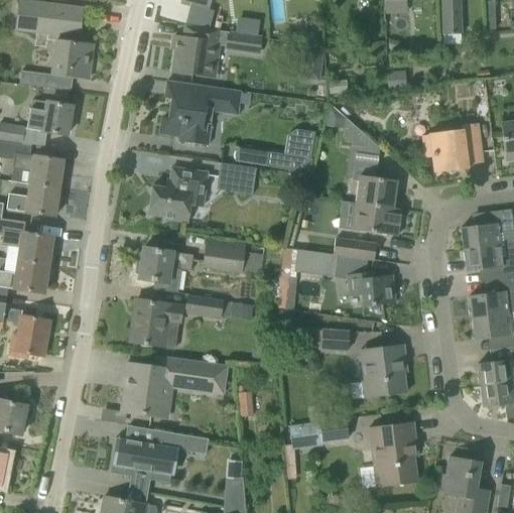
[(17,20),(16,29),(48,33),(58,34),(52,73),(50,73),(22,69),(20,82),(72,88),(74,77),(89,79),(94,42),(81,40),(85,8),(72,6),(20,0),(17,20)]
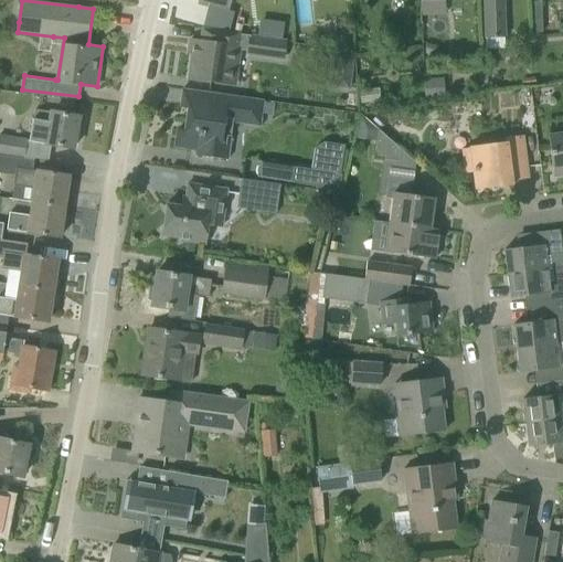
[(199,0),(199,1),(210,4),(230,10),(232,0),(199,0)]
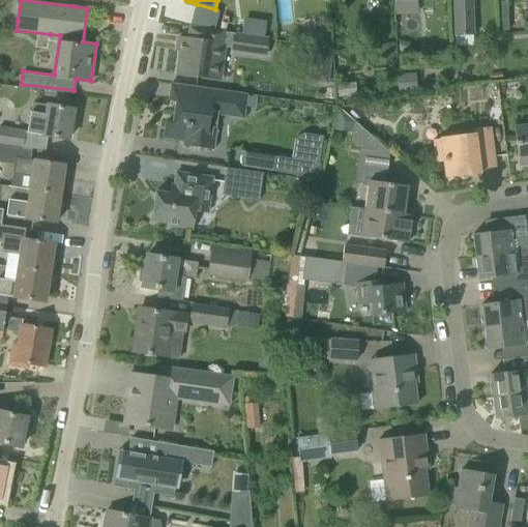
[(452,0),(456,33),(475,33),(473,0),(452,0)]
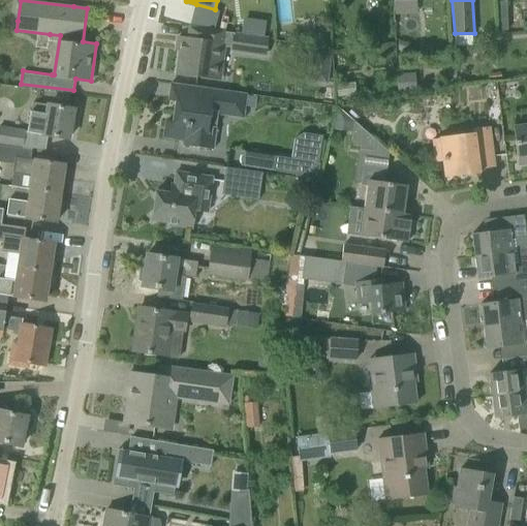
[(183,36),(178,71),(198,74),(222,78),(227,44),(233,45),(235,31),(212,28),(192,25),(191,25),(190,26),(189,37),(183,36)]
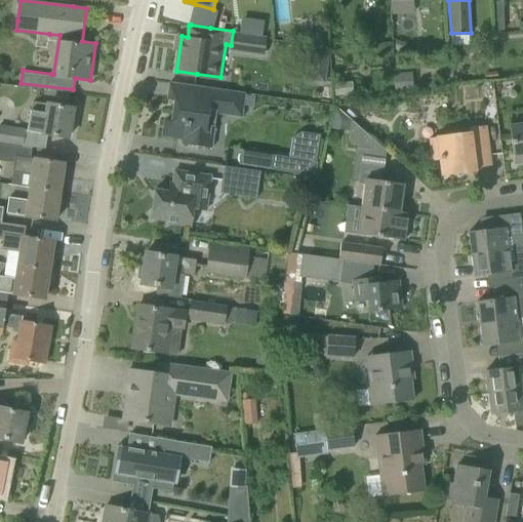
[(230,49),(265,54),(268,35),(233,31),(231,45),(230,49)]
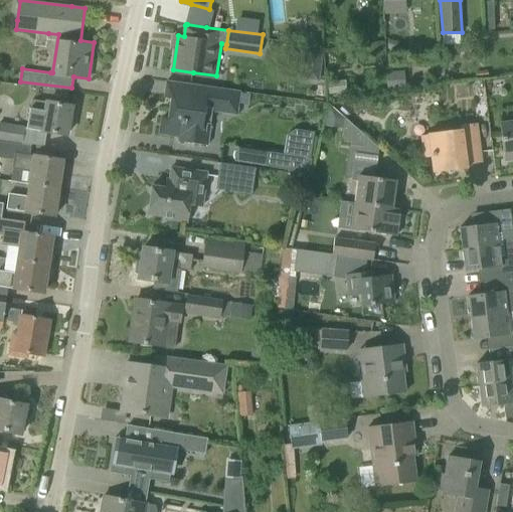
[(404,68),(387,69),(388,87),(405,86),(404,68)]
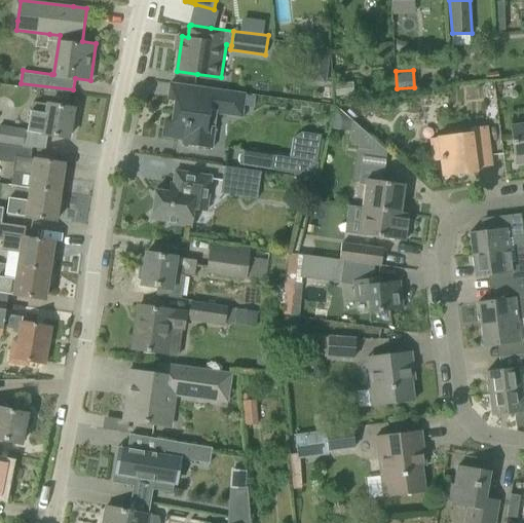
[(164,128),(163,135),(183,138),(183,143),(214,147),(217,125),(216,125),(217,112),(244,116),(246,102),(247,91),(194,84),(172,81),(169,98),(176,99),(173,119),(172,119),(166,118),(164,128)]
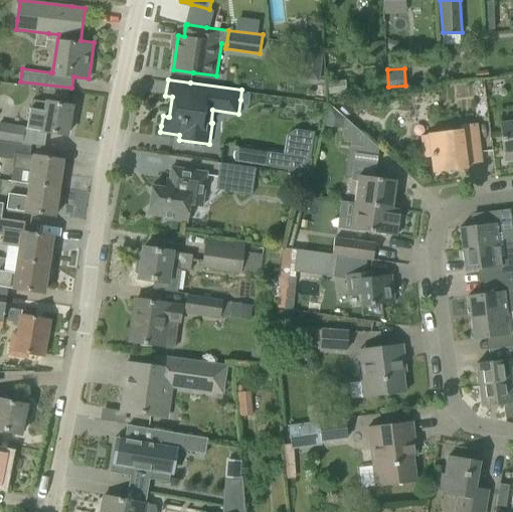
[(30,107),(27,126),(48,130),(67,134),(72,104),(53,101),(45,100),(32,97),(30,107)]
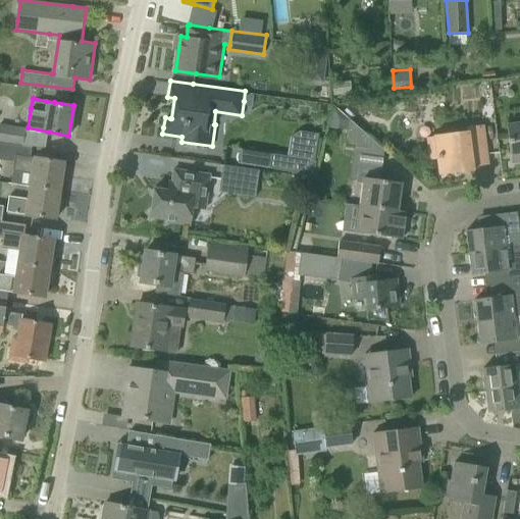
[(362,182),(359,204),(399,209),(399,208),(403,182),(381,178),(385,148),(334,103),(329,125),(349,128),(347,144),(355,145),(350,178),(357,179),(357,180),(362,182)]
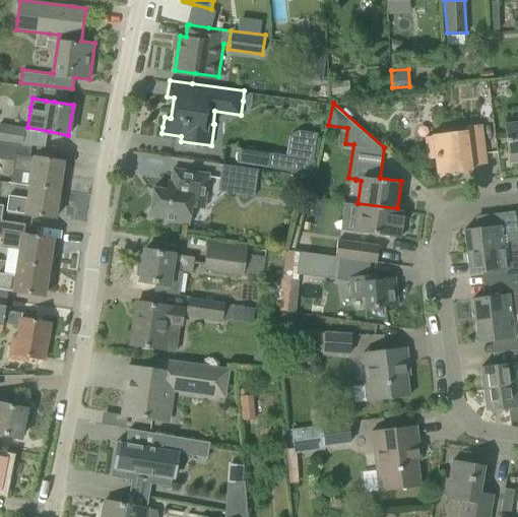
[(517,119),(506,121),(511,160),(517,158),(517,119)]
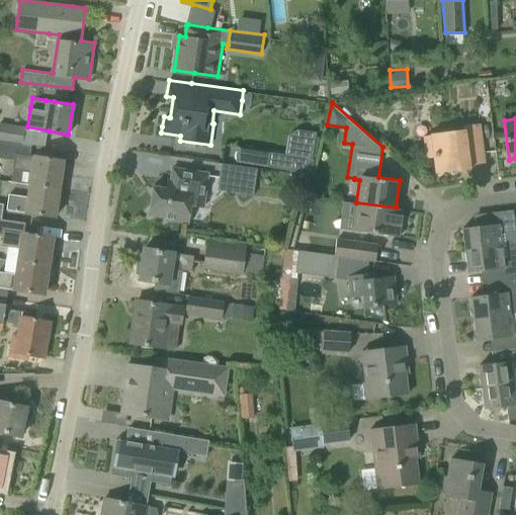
[(0,120),(0,140),(6,142),(22,144),(25,125),(0,120)]
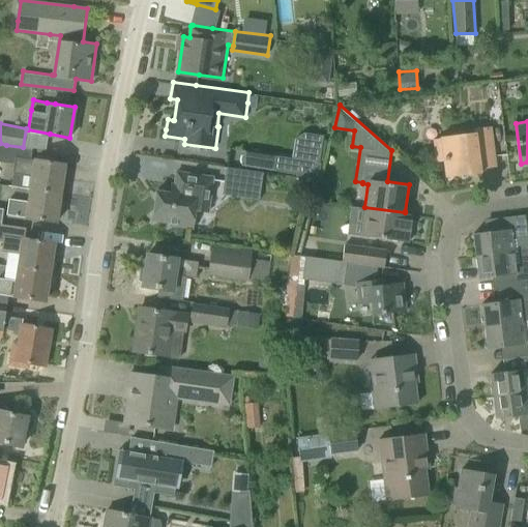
[(440,137),(435,138),(437,160),(445,159),(447,176),(482,171),(481,167),(497,166),(492,125),(472,128),(473,132),(440,136),(440,137)]
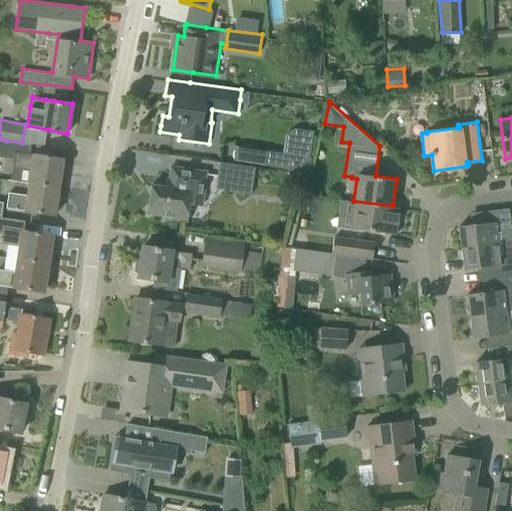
[(28,181),(28,182),(60,187),(64,158),(14,151),(11,179),(28,181)]
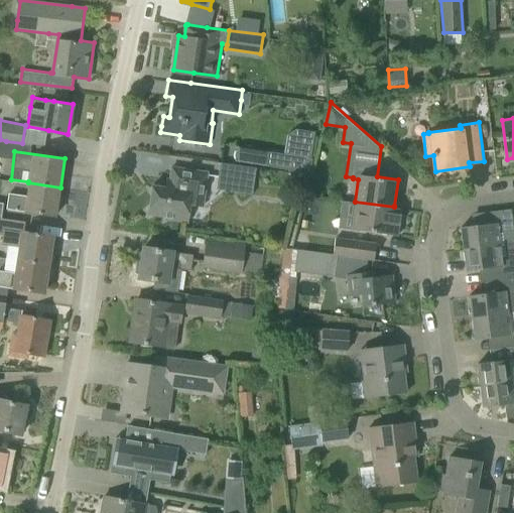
[(271,151),(269,164),(290,168),(290,170),(311,173),(313,158),(271,151)]
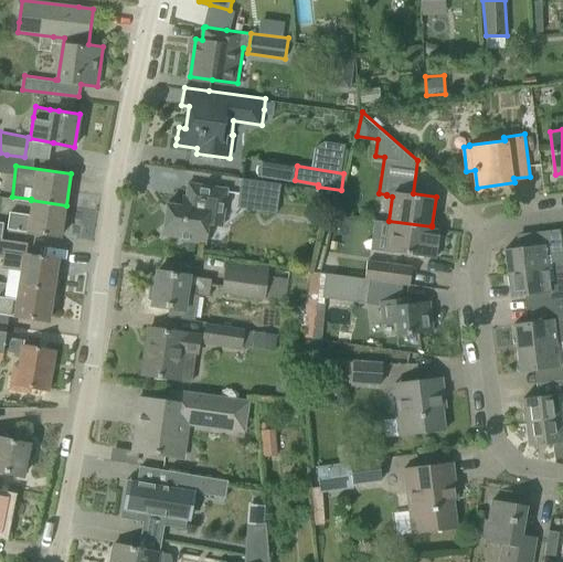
[(237,207),(277,212),(282,182),(242,177),(237,207)]
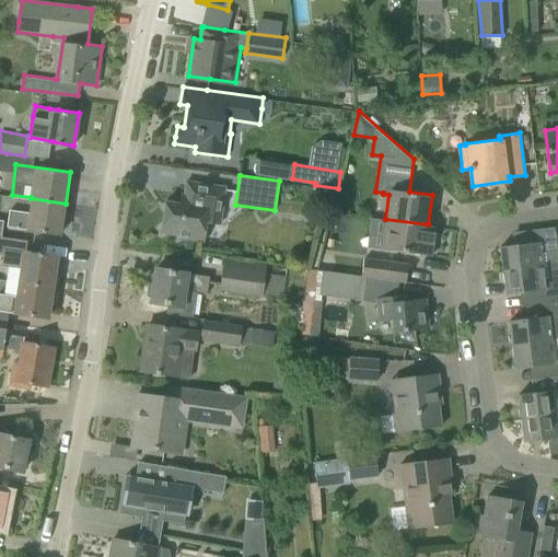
[(179,238),(205,241),(208,221),(221,223),(227,185),(187,180),(184,202),(166,200),(162,231),(181,233),(179,238)]
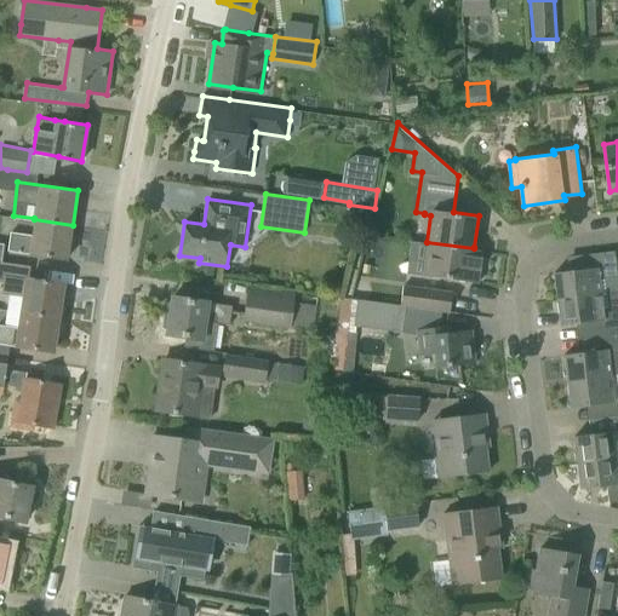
[(73,225),(34,219),(33,234),(11,231),(9,249),(68,258),(73,225)]
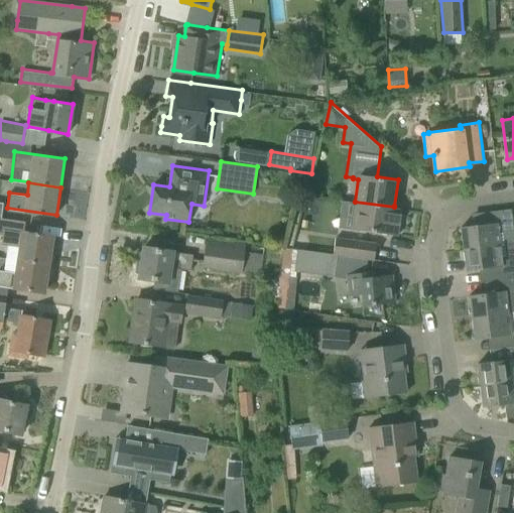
[(394,207),(355,202),(352,228),(398,235),(402,207),(394,206),(394,207)]
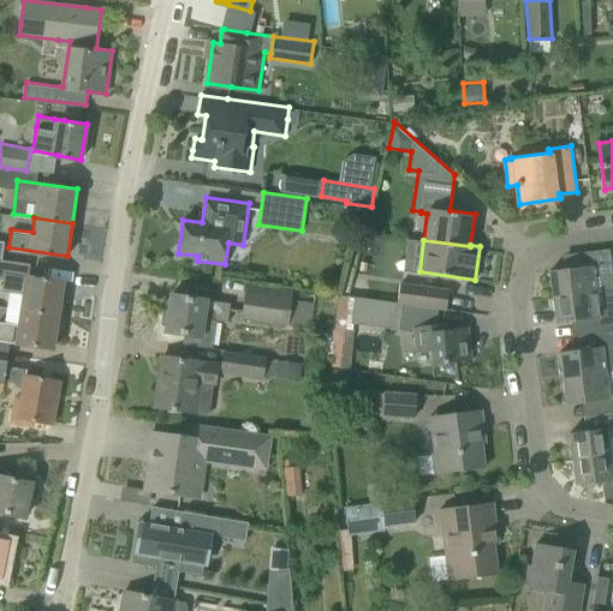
[(551,269),(554,295),(612,287),(612,256),(611,247),(590,250),(593,264),(551,269)]
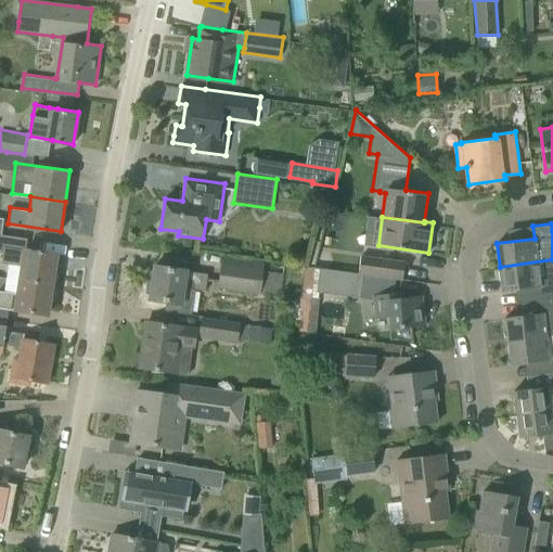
[(20,265),(17,279),(52,284),(58,253),(18,247),(21,235),(2,233),(2,234),(0,233),(0,251),(3,252),(2,262),(20,265)]
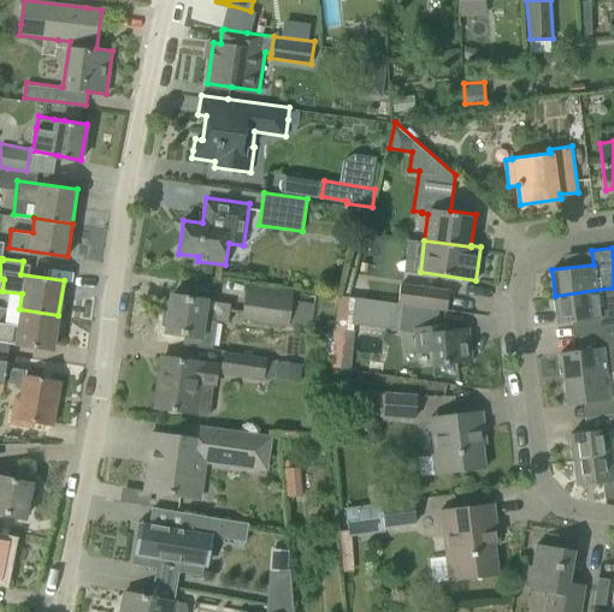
[(293,298),(295,287),(248,281),(242,316),(289,324),(290,322),(311,325),(316,302),(293,298)]
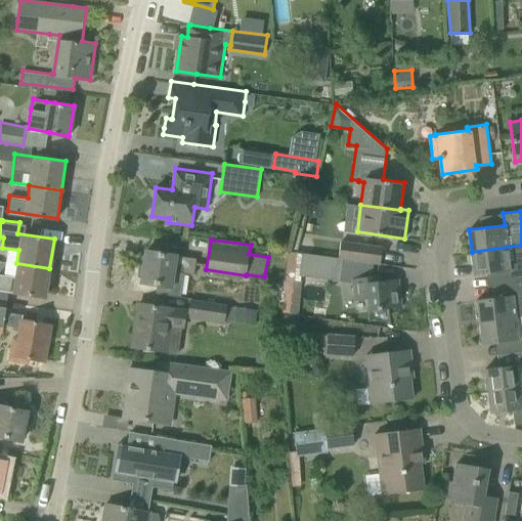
[(344,258),(381,263),(383,246),(342,240),(339,257),(344,258)]
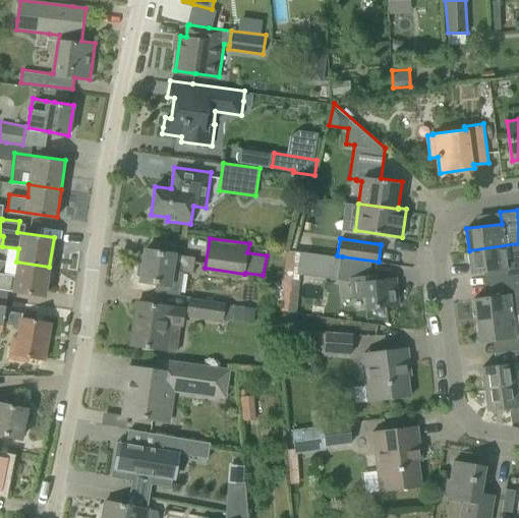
[(486,284),(492,283),(518,278),(518,243),(469,250),(471,273),(484,271),(486,284)]
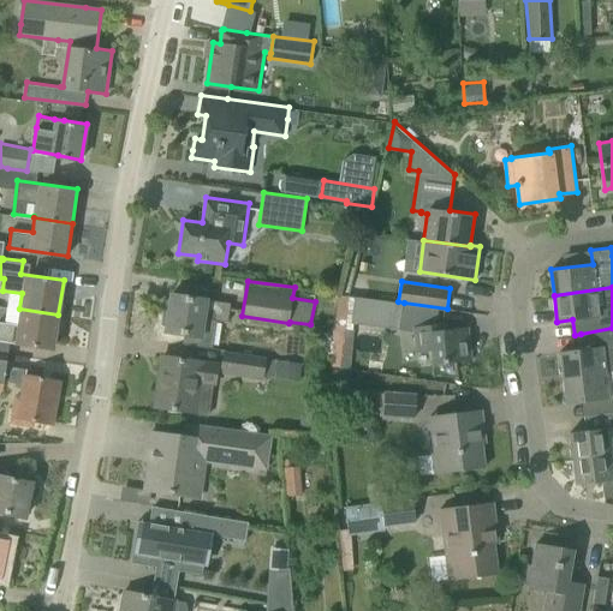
[(210,298),(196,295),(172,293),(170,311),(165,313),(164,323),(167,327),(167,330),(186,334),(185,342),(213,347),(218,319),(228,321),(231,301),(209,299),(210,298)]
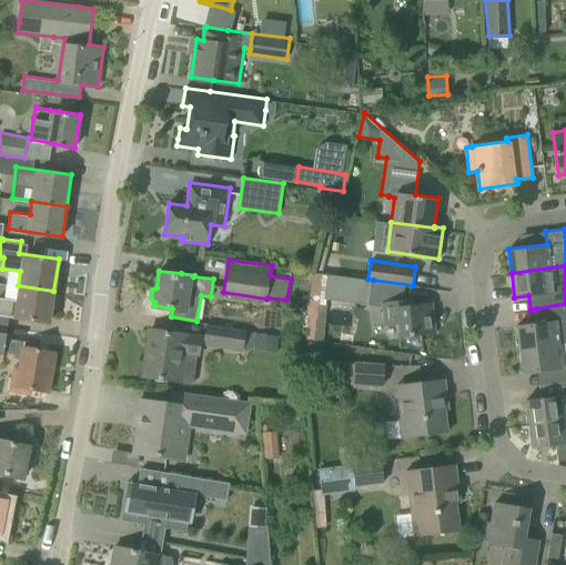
[(370,303),(373,280),(329,273),(325,298),(370,303)]
